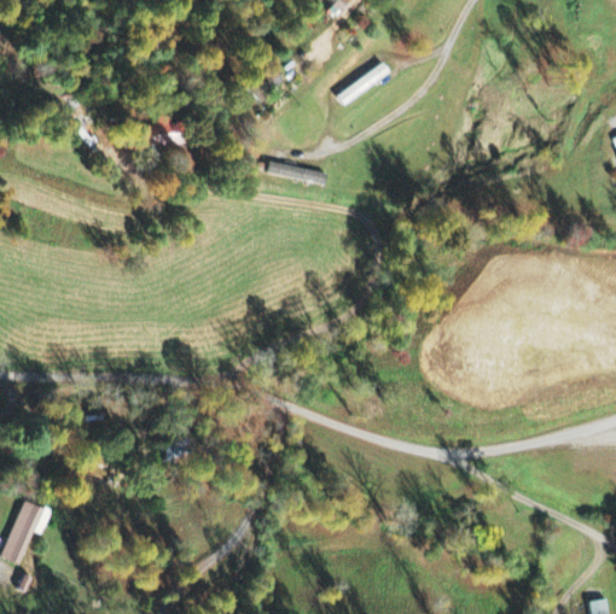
[(337,97),(344,106),(390,71),(382,62),(337,97)]
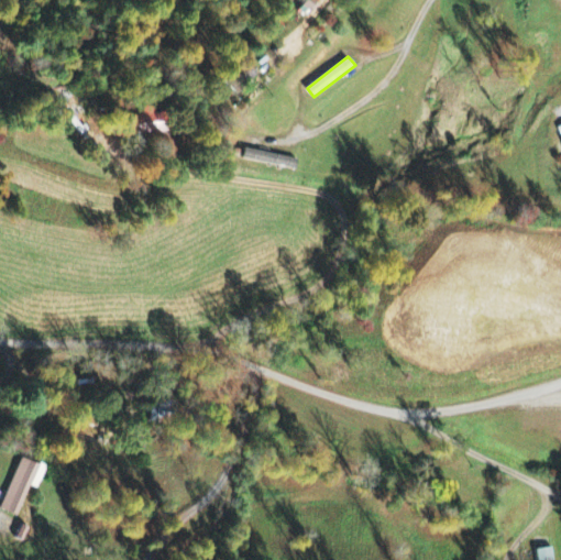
[(257,73),(246,61),(226,80),(235,92),(257,73)]
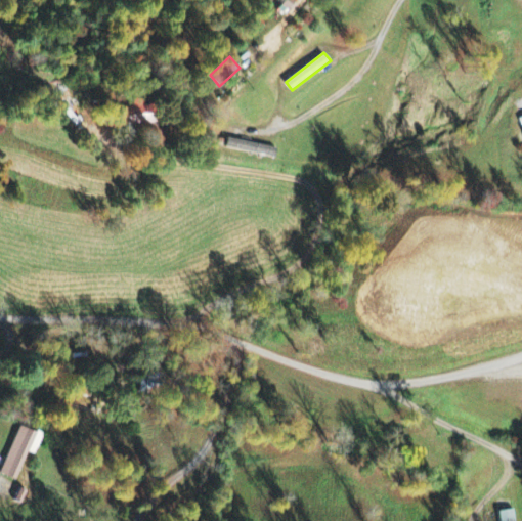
[(141,97),(130,98),(131,105),(116,106),(118,125),(144,122),(141,97)]
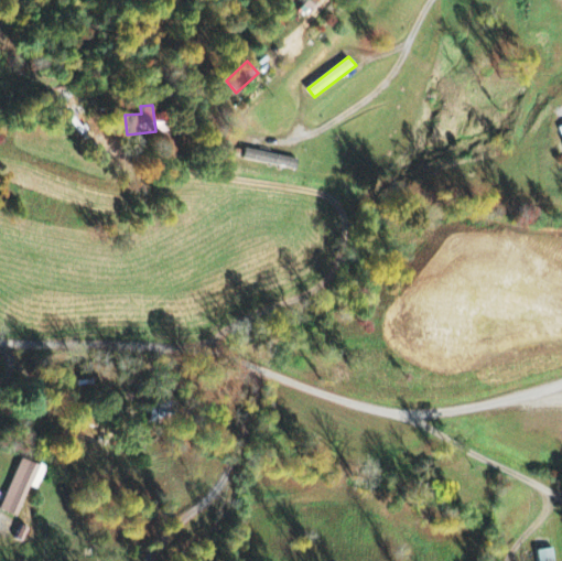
[(244,158),(293,169),(295,158),(245,147),(244,158)]
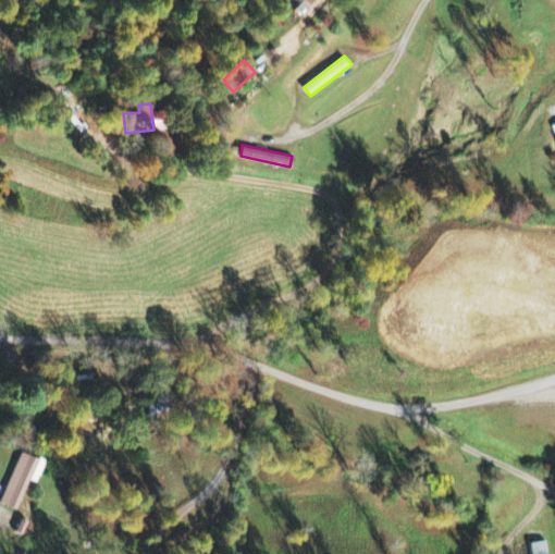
[(29,479),(38,482),(46,460),(21,452),(1,504),(19,509),(29,479)]
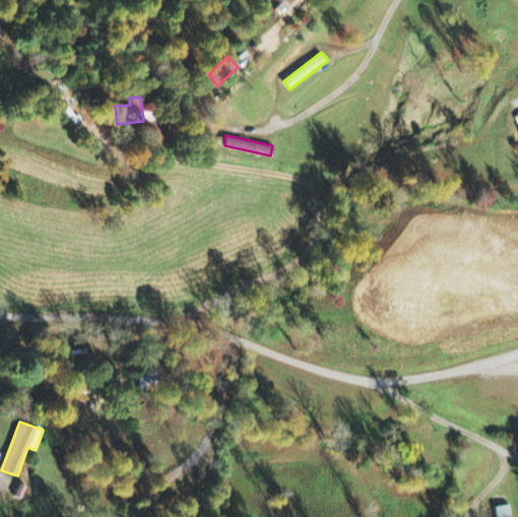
[(497,516),(512,516),(511,505),(496,506),(497,516)]
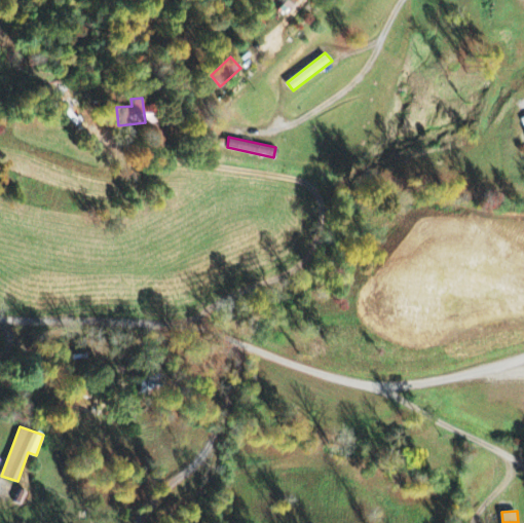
All buildings are outlined.
